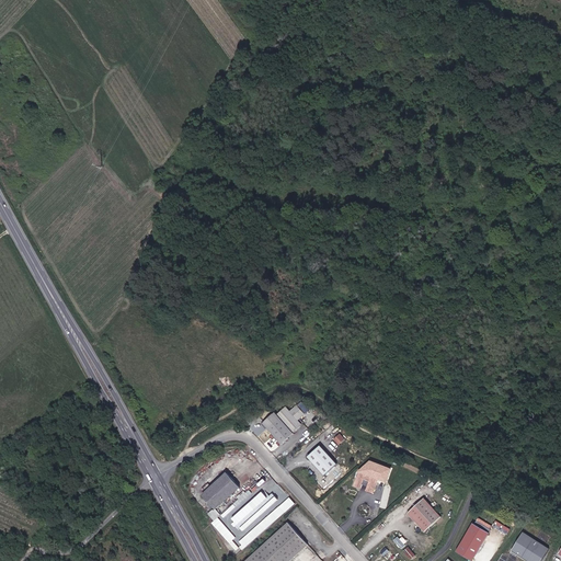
[(302,413),(295,405),(289,410),(297,419),(302,413)]
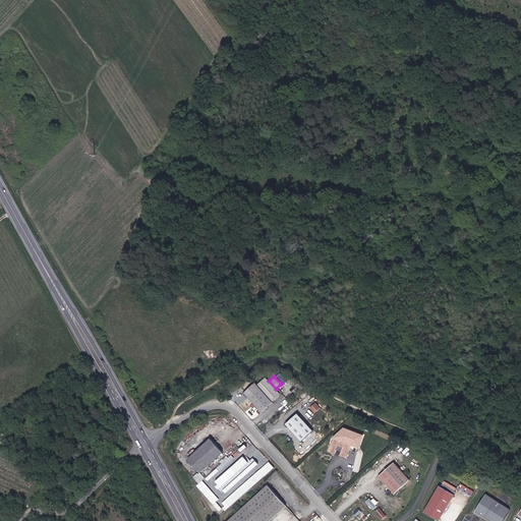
[(259,412),(278,394),(264,379),(256,386),(253,383),(242,393),(259,412)]
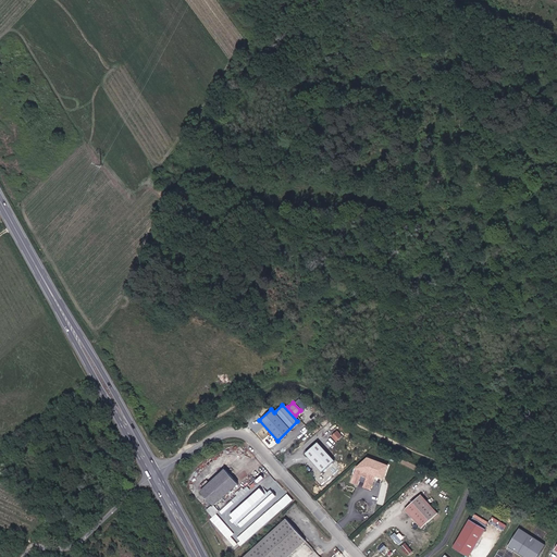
[(341,435),(335,430),(329,435),(334,441),(341,435)]
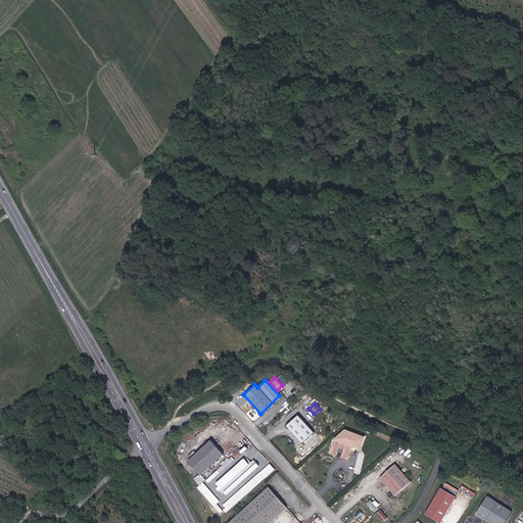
[(312,431),(296,415),(285,425),(300,442),(312,431)]
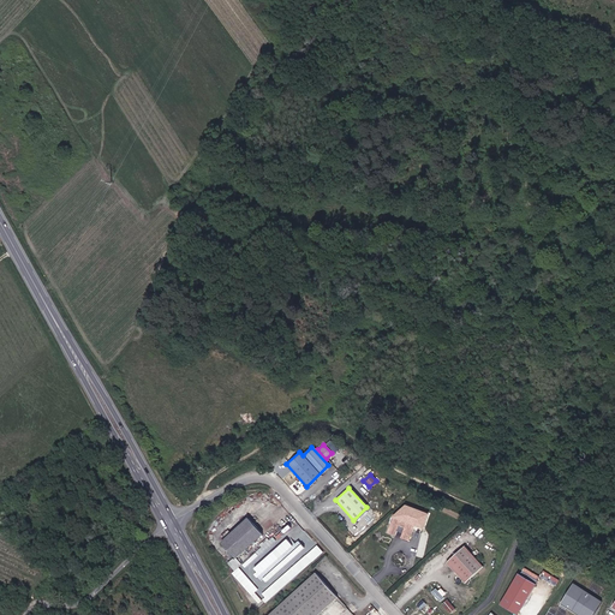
[(393,518),(387,532),(394,535),(398,530),(402,532),(400,537),(408,541),(415,525),(423,529),(429,514),(405,506),(393,518)]
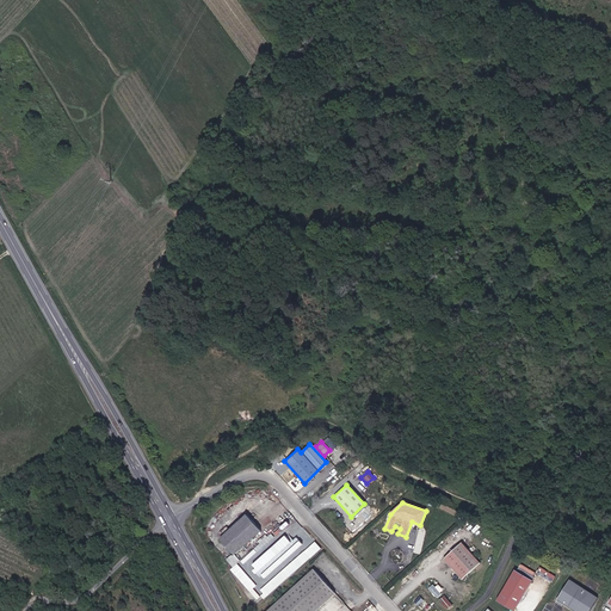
[(263,531),(251,517),(223,539),(236,555),(263,531)]
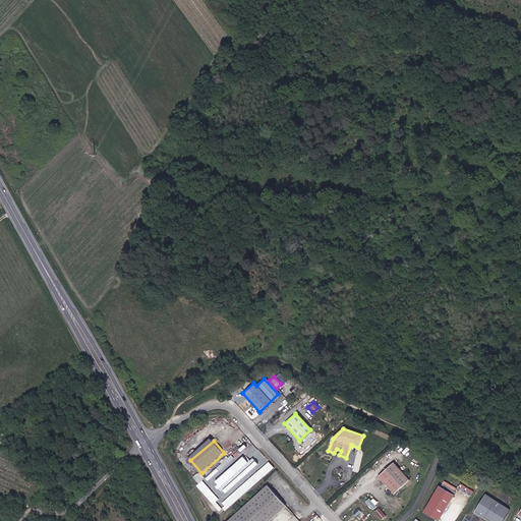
[(242,455),(213,481),(220,489),(221,488),(226,494),(259,464),(253,457),(248,461),(242,455)]
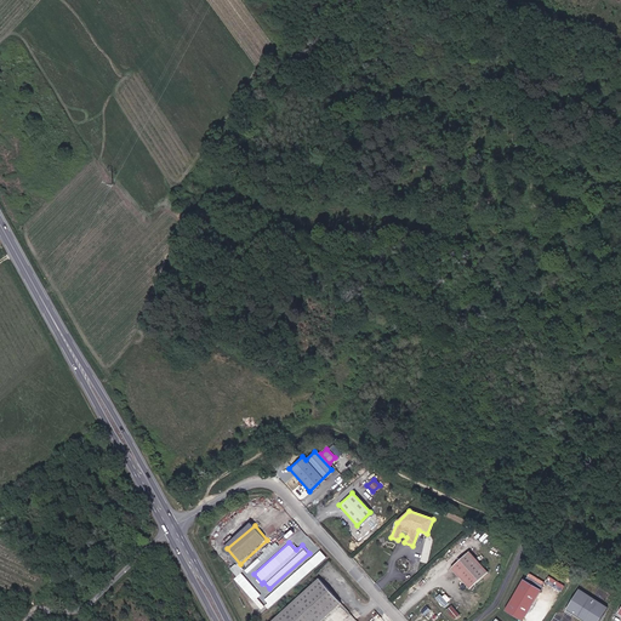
[(320,550),(265,598),(272,607),(328,558),(320,550)]
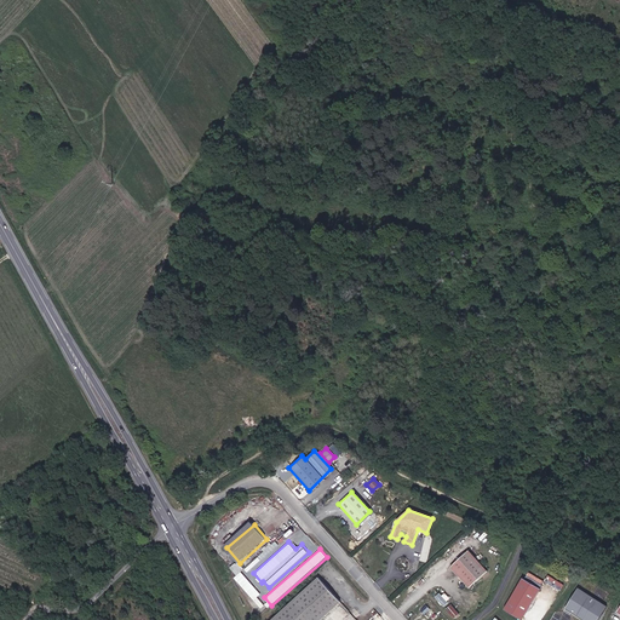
[(469,586),(486,569),(466,549),(449,566),(469,586)]
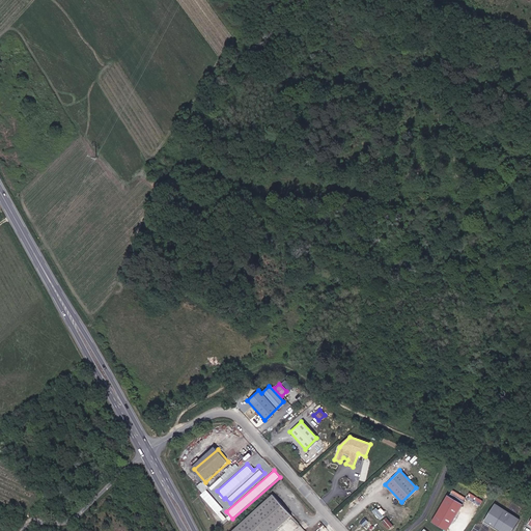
[(210,487),(213,490),(230,474),(227,471),(210,487)]
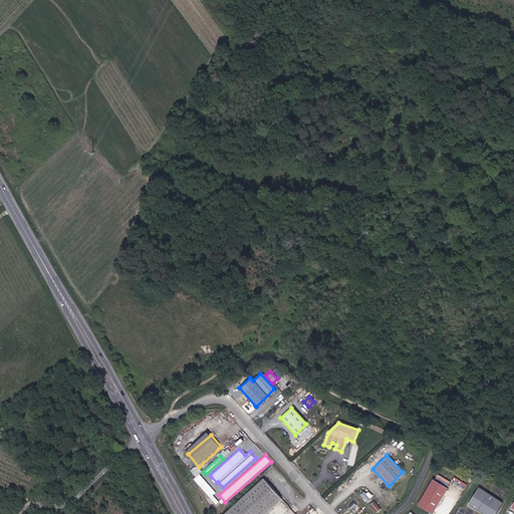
[(356,470),(362,477),(368,471),(365,469),(368,466),(364,463),(356,470)]
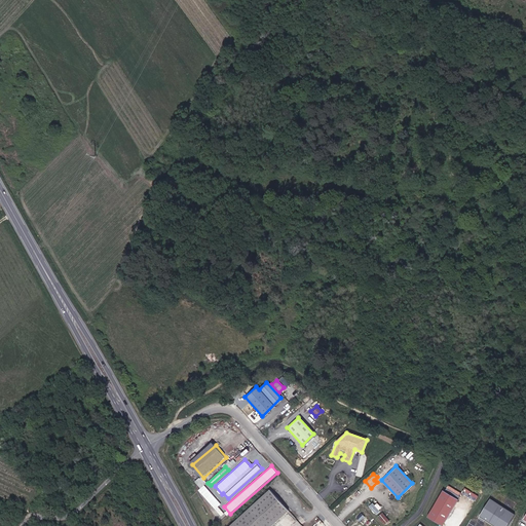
[(442,524),(457,497),(443,488),(426,515),(442,524)]
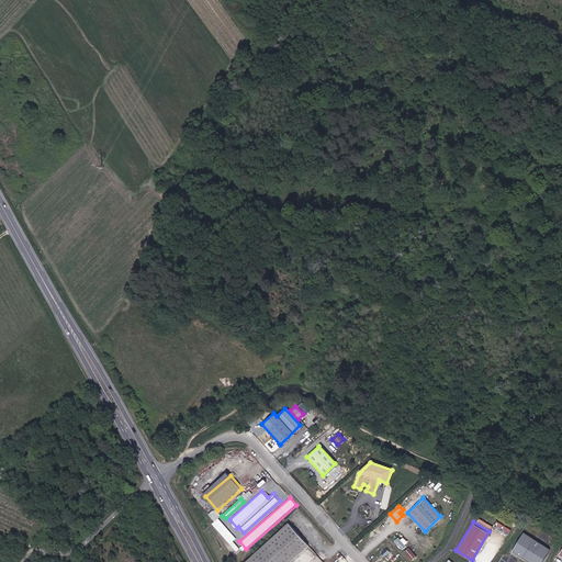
[(497,521),(494,527),(509,536),(513,529),(497,521)]
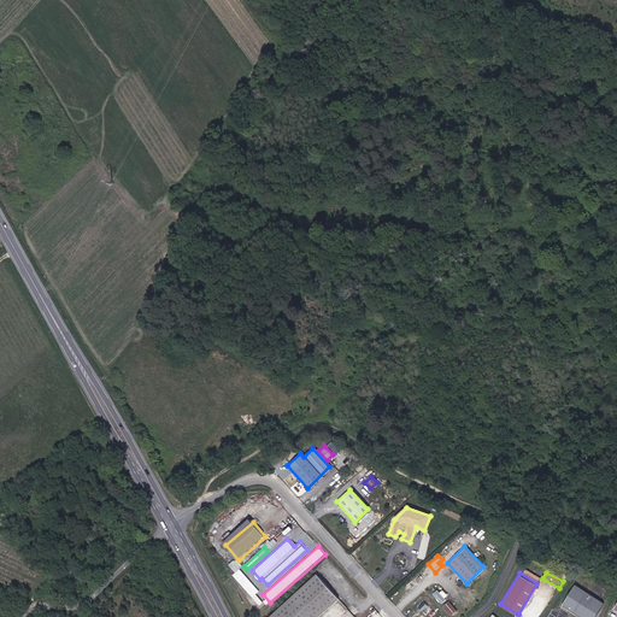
[(321,616),(341,599),(319,575),(271,616),(321,616)]
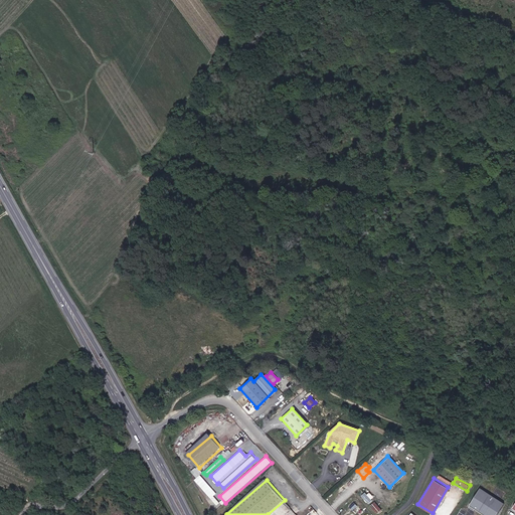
[(488,514),(494,514),(504,500),(480,485),(469,502),(488,514)]
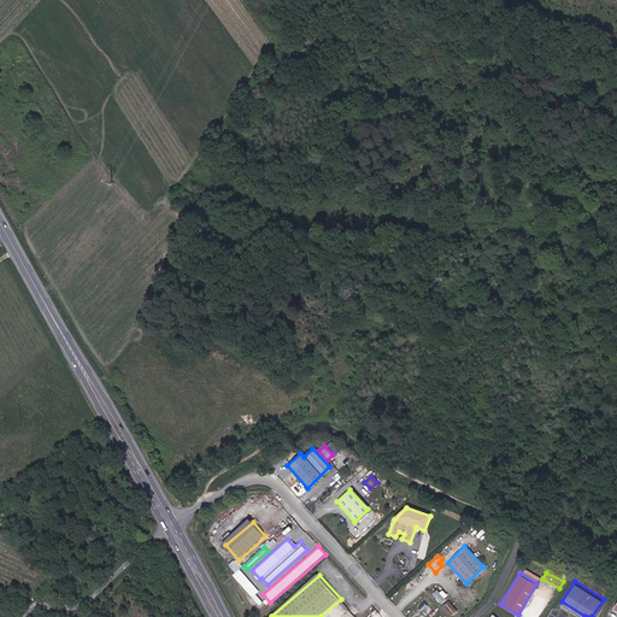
[(441,588),(434,594),(442,604),(448,598),(441,588)]
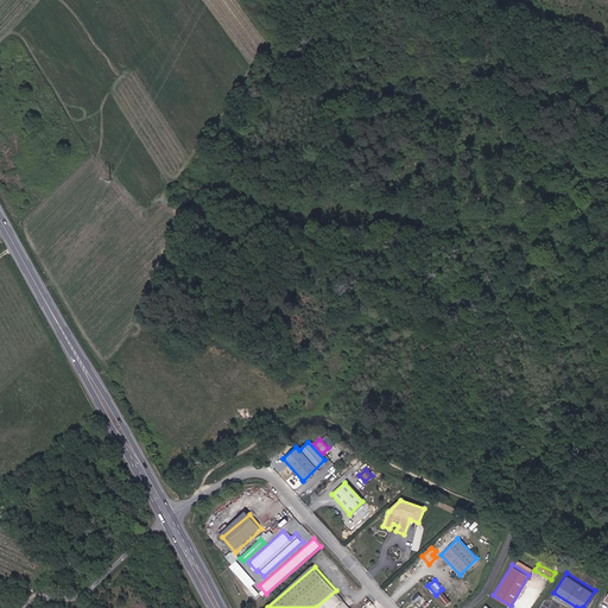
[(444,606),(450,601),(443,591),(437,596),(444,606)]
